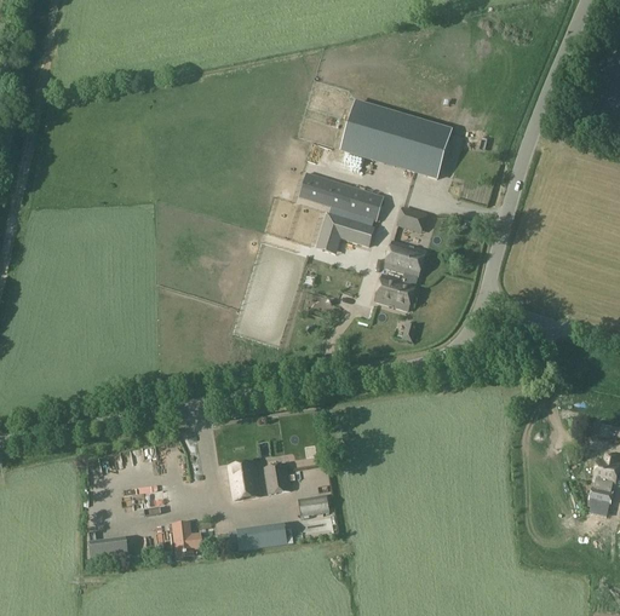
[(406,167),(419,120),(355,101),(342,148),(406,167)]
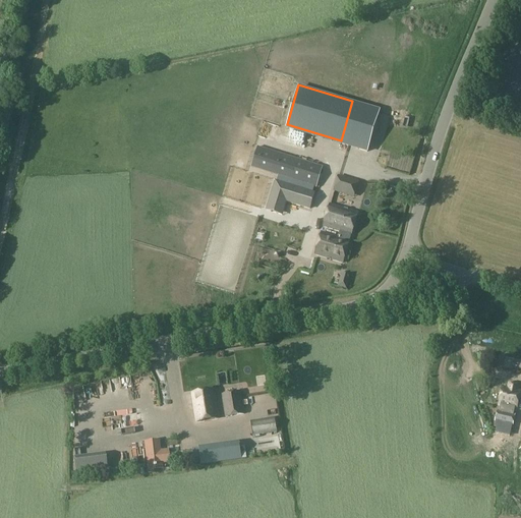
[(352,101),(341,140),(366,149),(367,150),(367,149),(379,109),(380,108),(379,108),(352,101)]
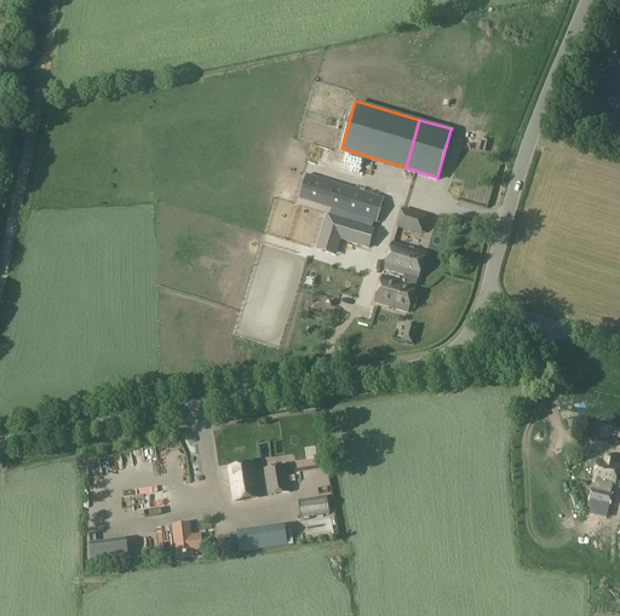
[(375,220),(378,212),(384,195),(306,171),(298,196),(375,220)]
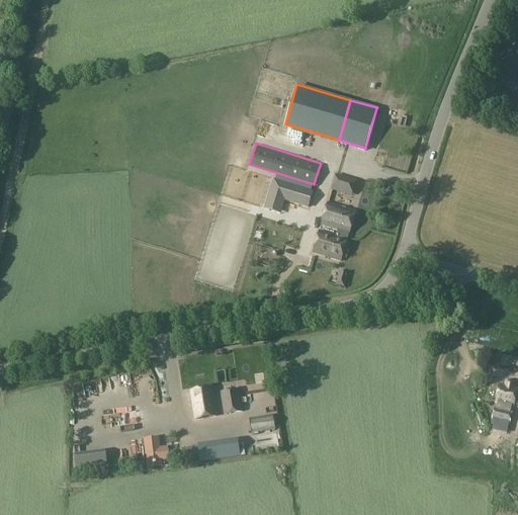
[(336,172),(331,187),(346,192),(351,176),(336,172)]
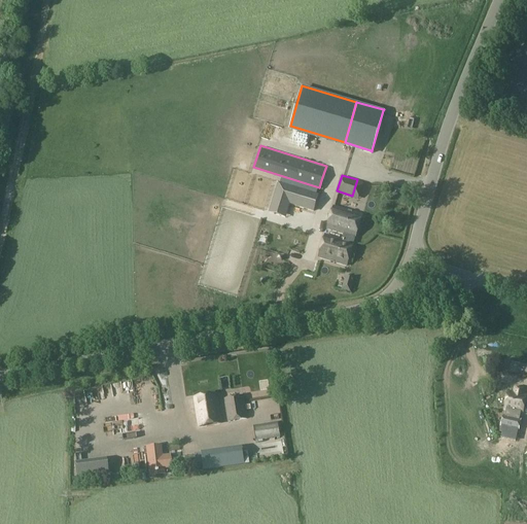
[(279,180),(274,197),(286,201),(286,203),(288,204),(289,202),(313,209),(318,193),(279,180)]
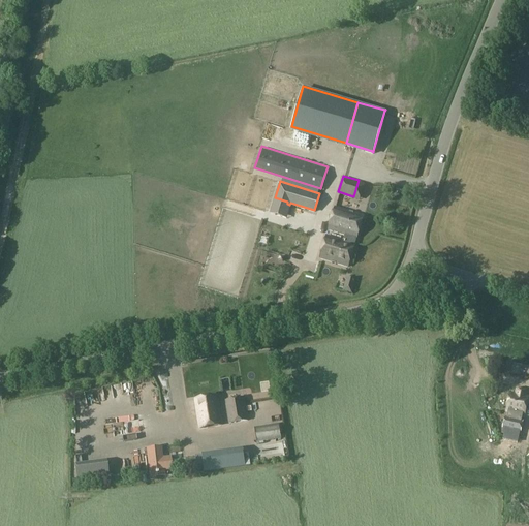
[(335,205),(328,227),(345,233),(343,238),(354,242),(356,237),(362,220),(364,213),(335,205)]
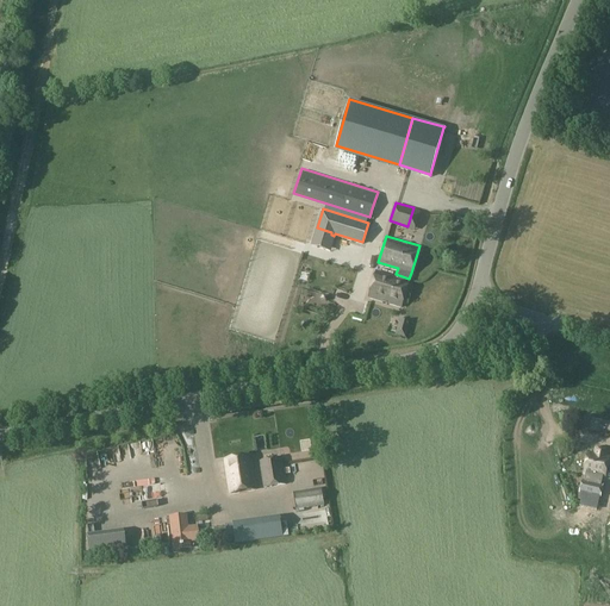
[(377,269),(368,295),(402,305),(410,279),(409,279),(396,274),(377,269)]
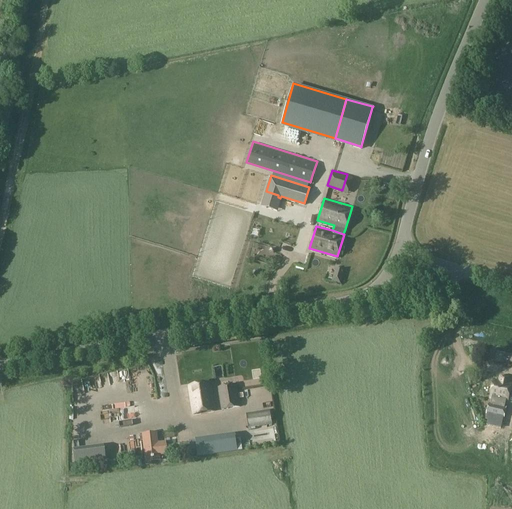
[(335,266),(331,279),(341,282),(344,269),(335,266)]
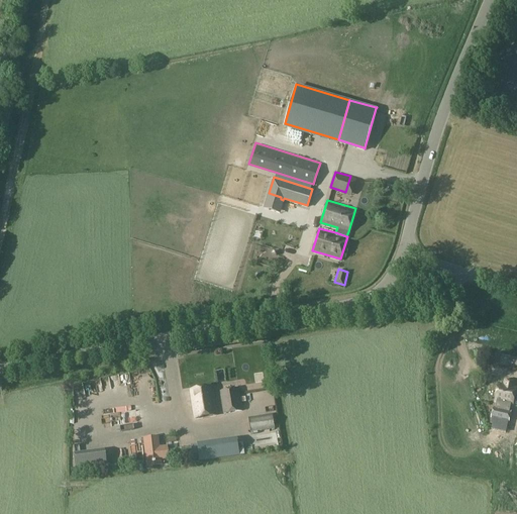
[(149,356),(158,376),(166,373),(157,353),(149,356)]
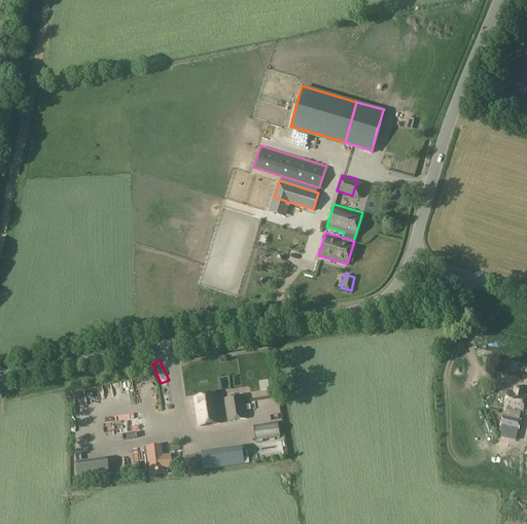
[(222,385),(232,384),(229,370),(219,372),(222,385)]
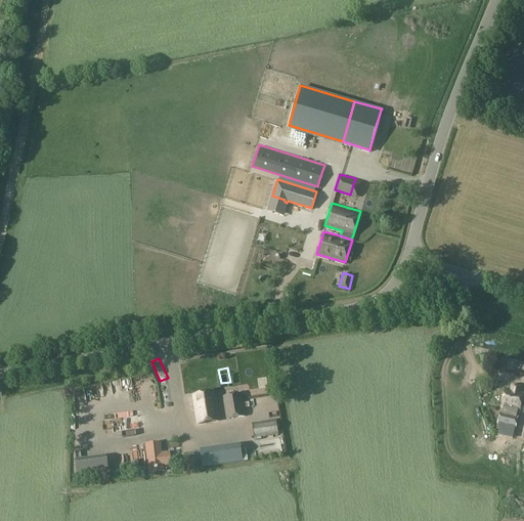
[(519,407),(523,391),(506,387),(503,403),(519,407)]
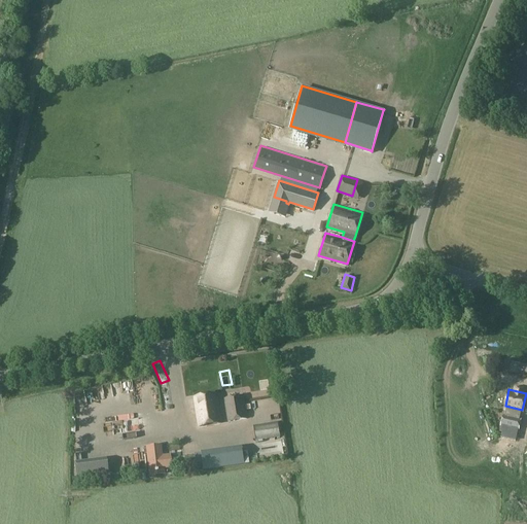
[(216,393),(195,396),(199,424),(220,421),(216,393)]
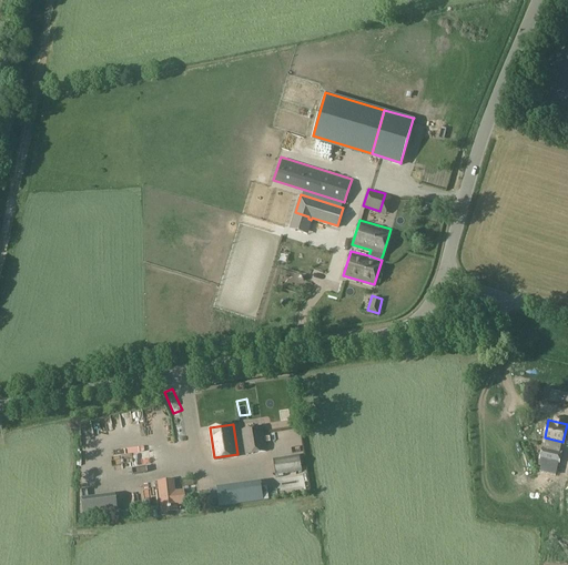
[(262,425),(242,429),(246,453),(265,450),(262,425)]
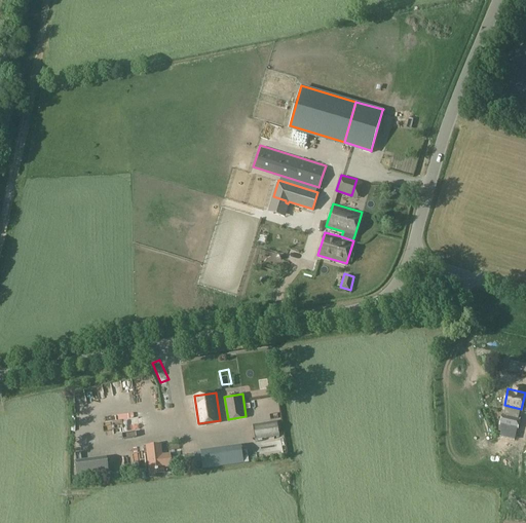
[(497,417),(523,423),(524,417),(498,411),(497,417)]
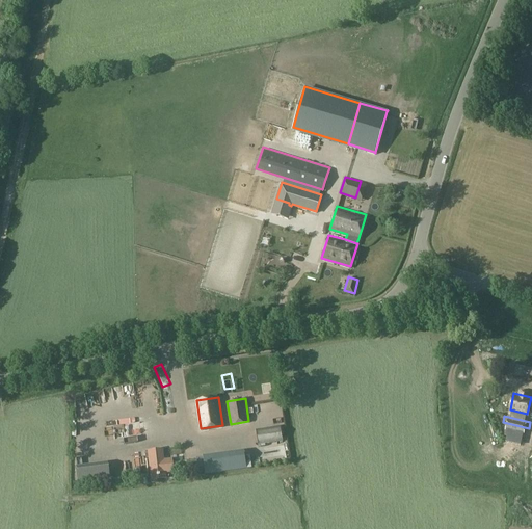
[(129,435),(137,435),(136,428),(144,428),(144,423),(128,424),(129,435)]
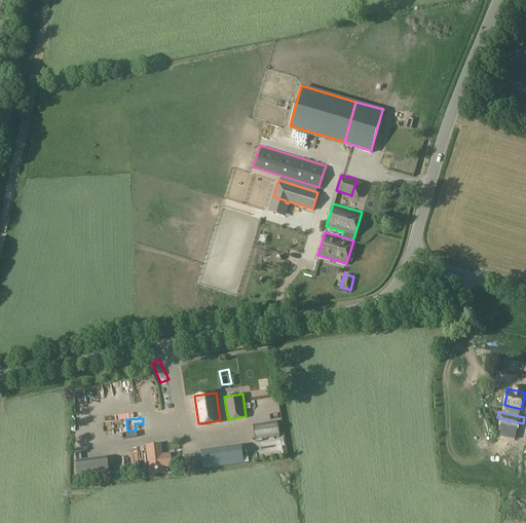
[(255,439),(279,434),(277,418),(253,422),(255,439)]
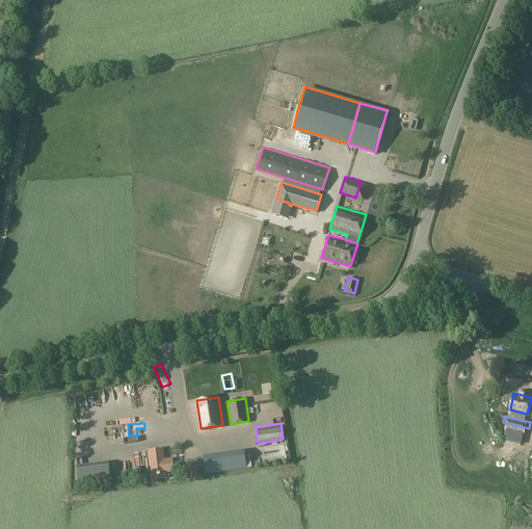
[(198,470),(247,463),(246,452),(241,452),(240,447),(195,453),(198,470)]
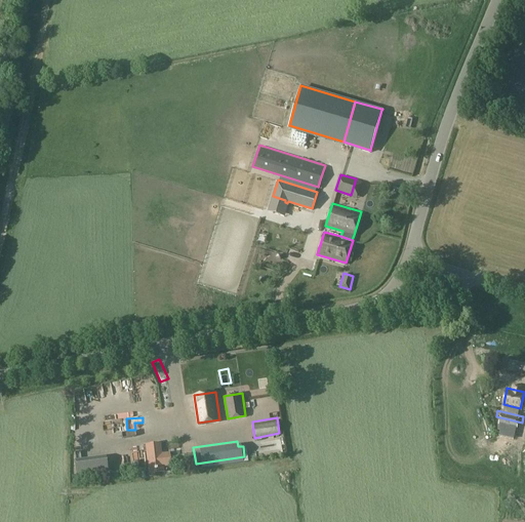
[(160,452),(159,442),(146,443),(149,471),(150,471),(149,468),(154,468),(157,468),(157,467),(162,467),(161,464),(169,463),(168,451),(160,452)]
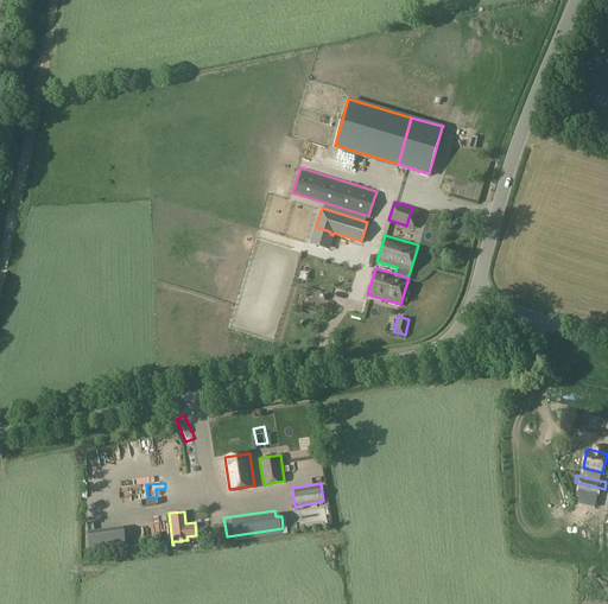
[(93,542),(93,547),(116,544),(115,529),(78,535),(80,545),(93,542)]
